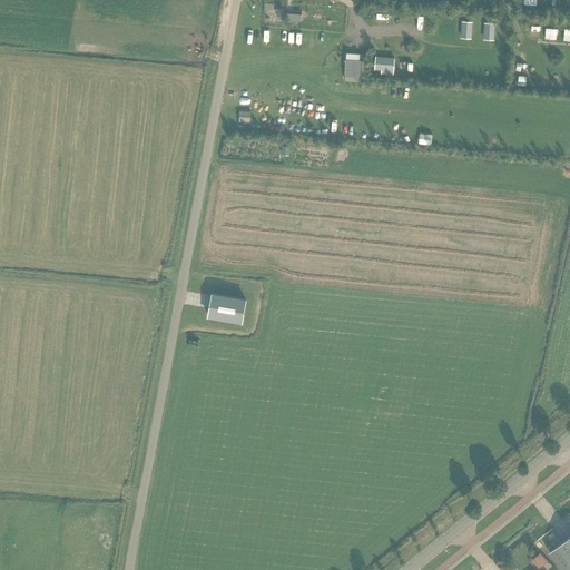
[(472,39),(473,21),(462,21),(461,38),(472,39)]
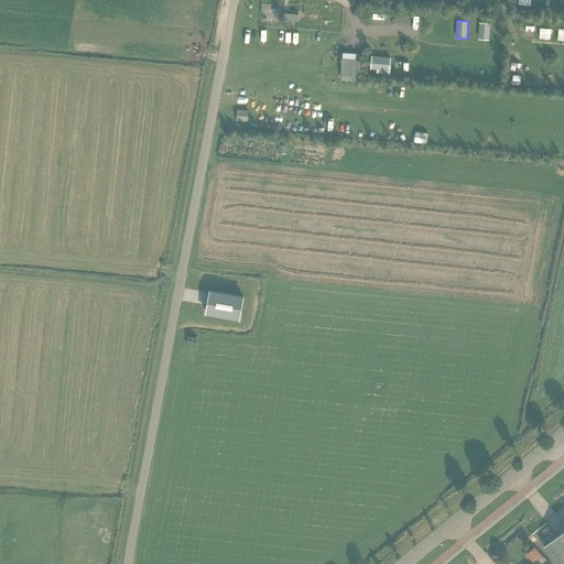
[(489,40),(490,23),(479,22),(478,40),(489,40)]
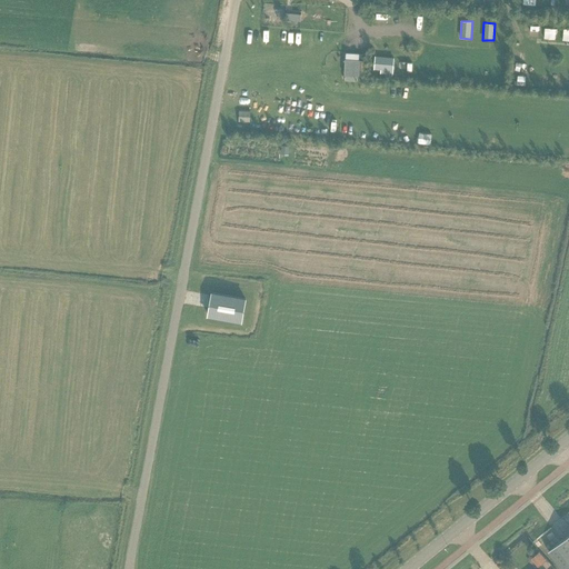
[(538,28),(538,40),(553,40),(553,28),(538,28)]
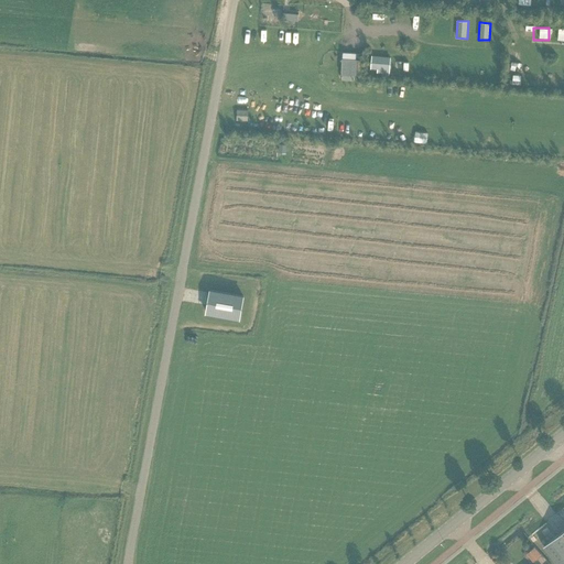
[(356,82),(356,55),(343,54),(342,82),(356,82)]
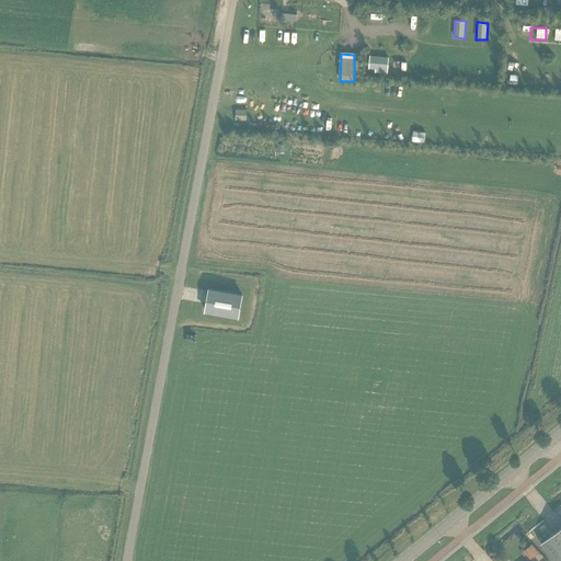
[(369,56),(368,71),(388,71),(388,56),(369,56)]
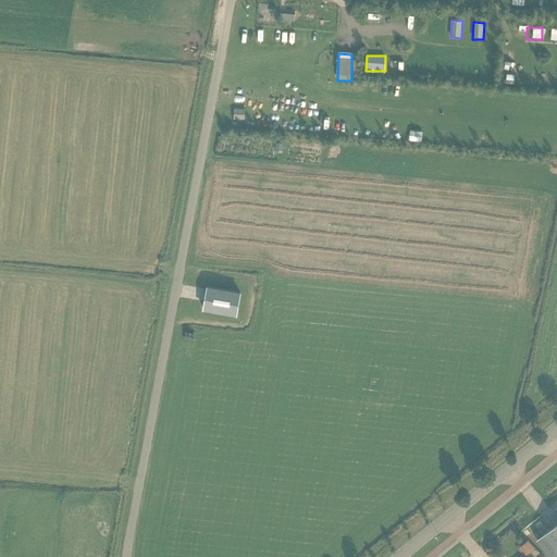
[(390,61),(390,74),(403,74),(404,61),(390,61)]
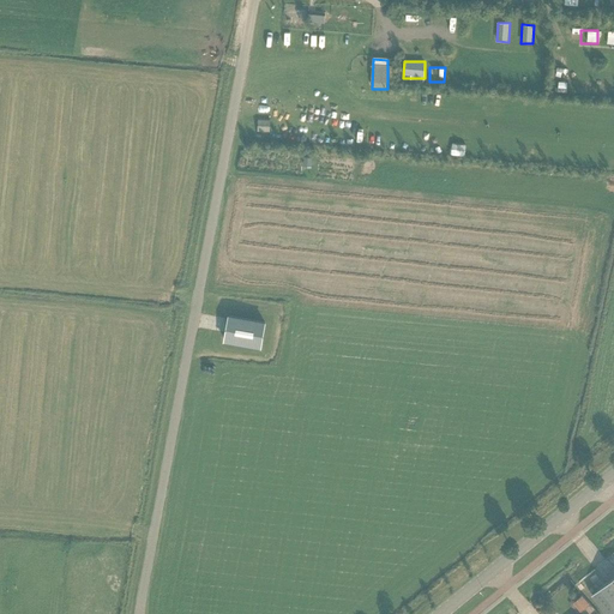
[(260,347),(265,323),(229,317),(224,341),(260,347)]
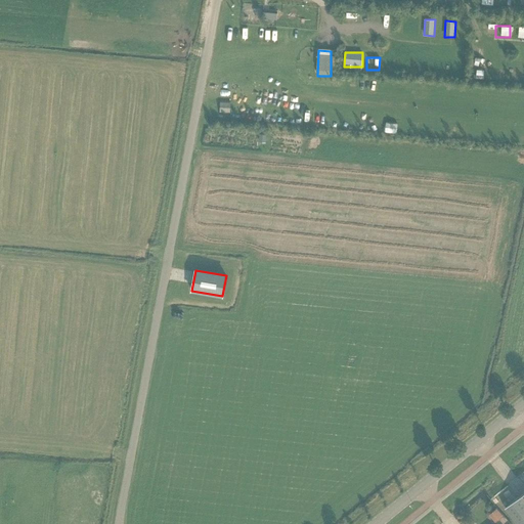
[(516,523),(523,523),(523,491),(504,509),(516,523)]
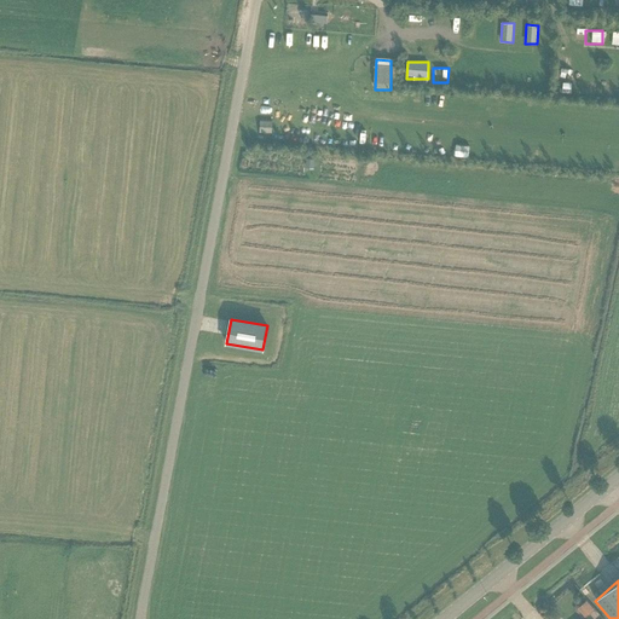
[(594,609),(586,600),(578,607),(585,617),(594,609)]
